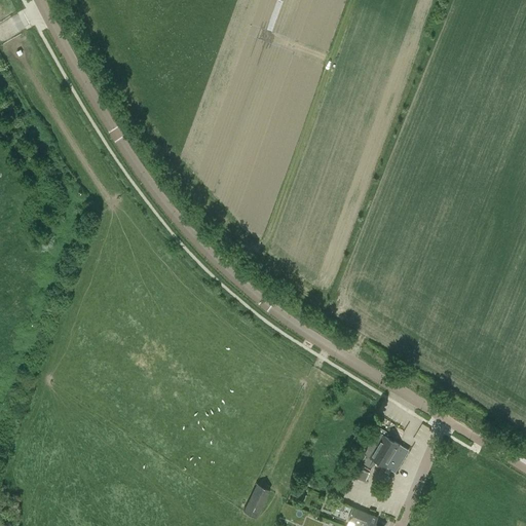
[(408,450),(399,444),(393,441),(397,436),(375,423),(372,428),(377,430),(363,453),(365,454),(360,462),(370,468),(375,460),(385,466),(395,473),(408,450)]
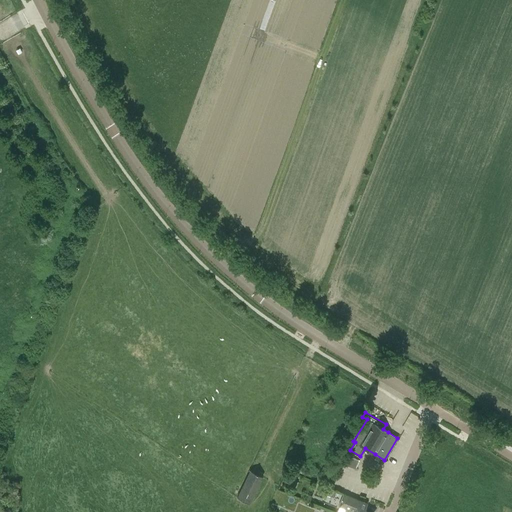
[(346,435),(352,424),(347,421),(340,431),(346,435)]
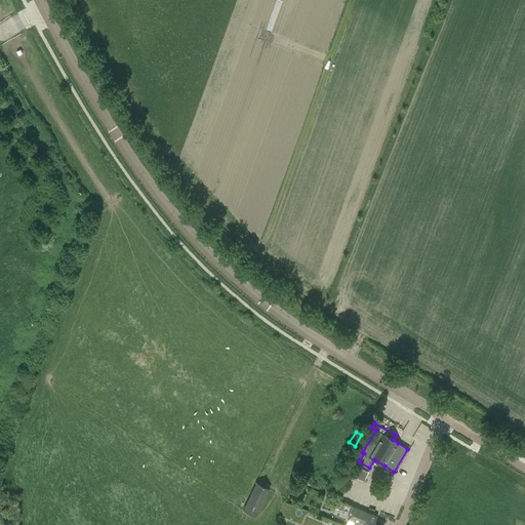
[(364,480),(368,471),(356,466),(352,475),(364,480)]
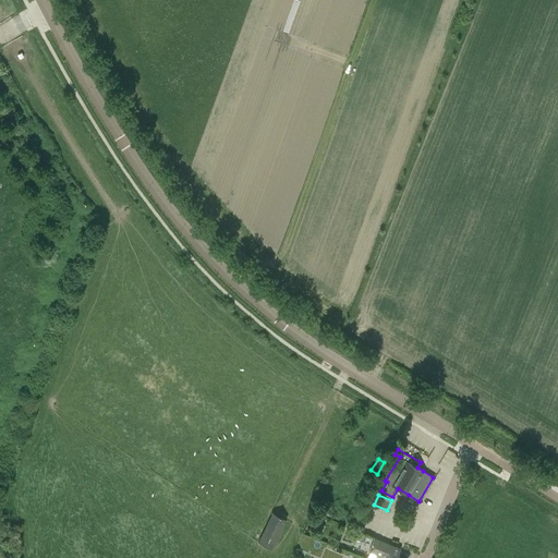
[(273,512),(258,542),(273,548),(286,522),(287,519),(273,512)]
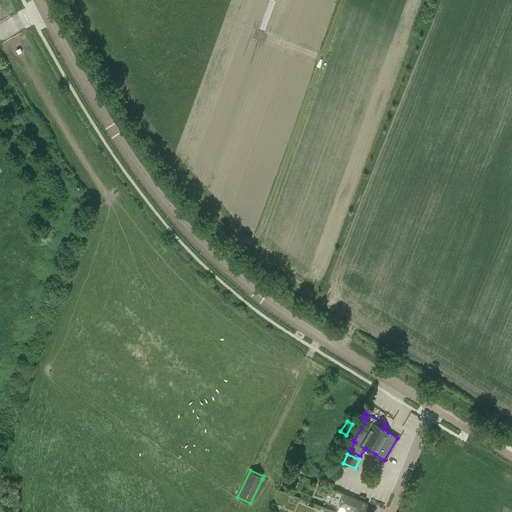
[(333,496),(335,490),(333,489),(330,487),(327,494),(333,496)]
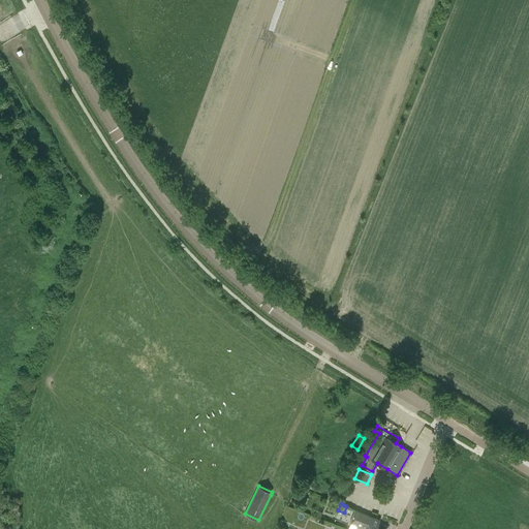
[(380,528),(376,527),(379,520),(355,509),(350,523),(356,525),(354,528),(380,528)]
